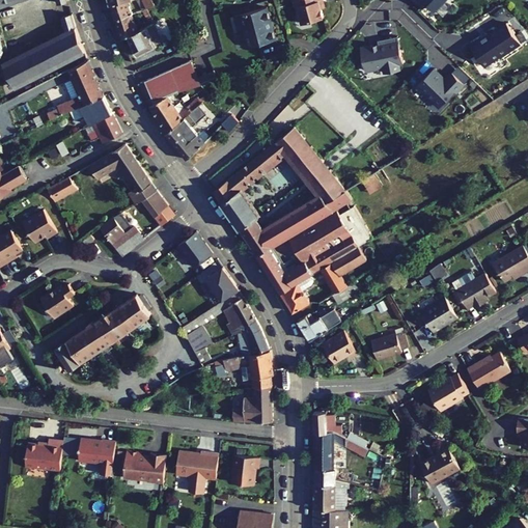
[(0,54),(4,53),(0,34),(0,6),(20,0),(59,0),(61,5),(68,0),(0,0),(0,54)]
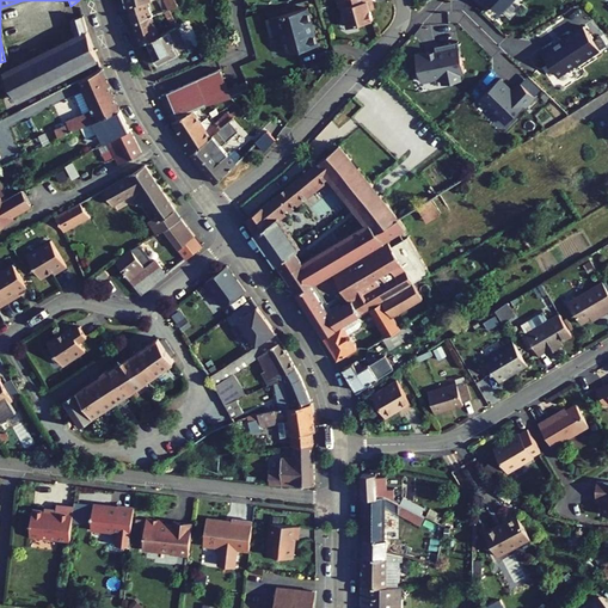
[(149,0),(143,0),(129,4),(135,23),(155,16),(149,0)]
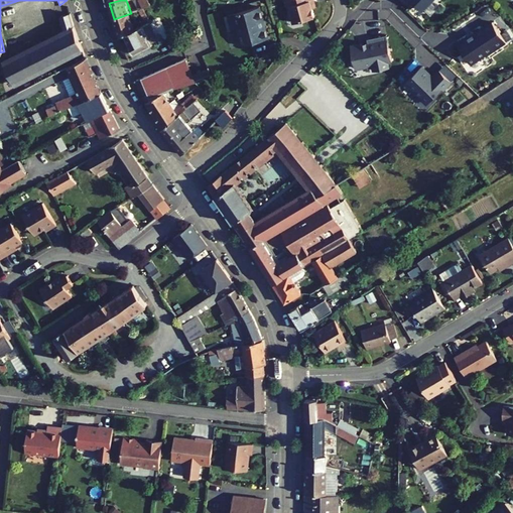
[(134,0),(140,11),(144,9),(140,0),(134,0)]
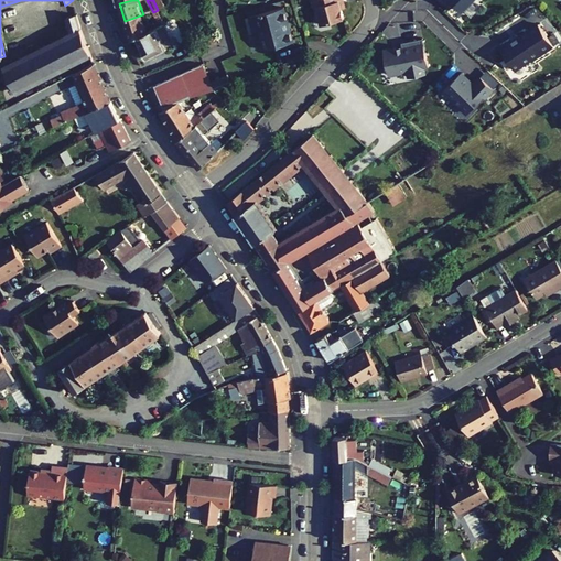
[(162,0),(153,0),(158,10),(165,8),(162,0)]
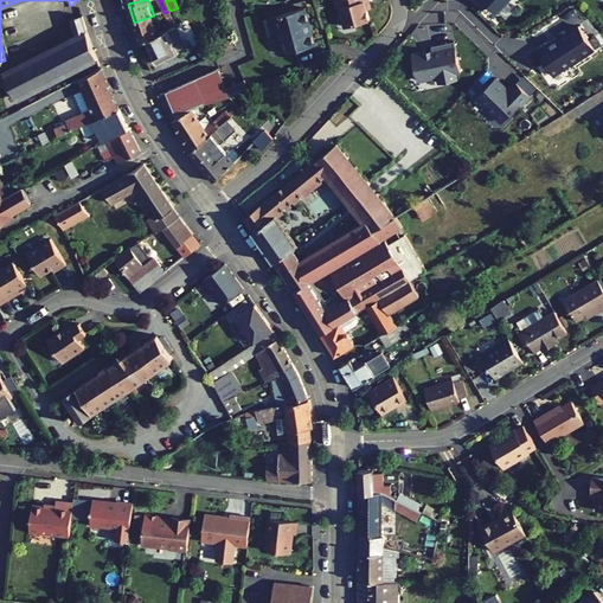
[(369,0),(335,0),(338,11),(341,10),(346,29),(371,23),(366,6),(370,5),(369,0)]
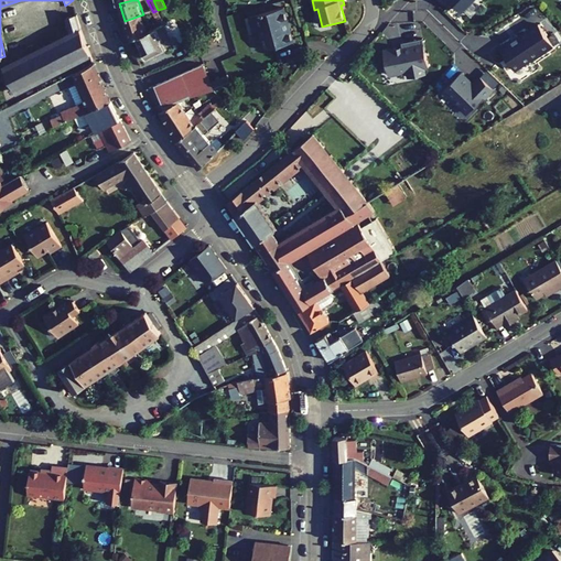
[(445,0),(459,12),(470,0),(445,0)]
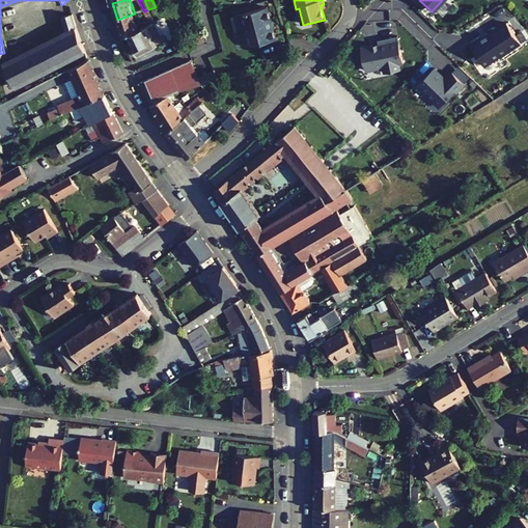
[(278,40),(270,8),(234,18),(239,32),(246,30),(251,48),(278,40)]
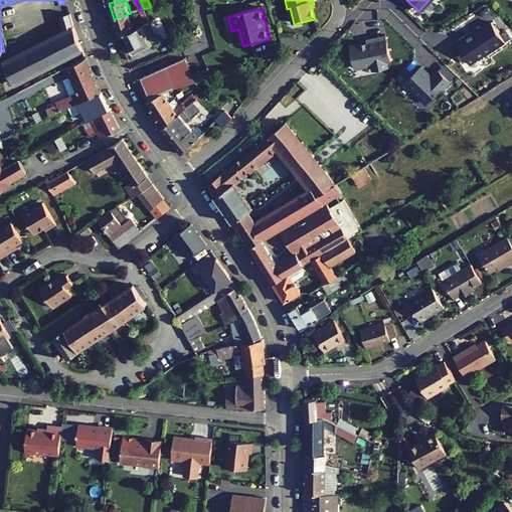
[(147,27),(151,24),(144,9),(140,11),(147,27)]
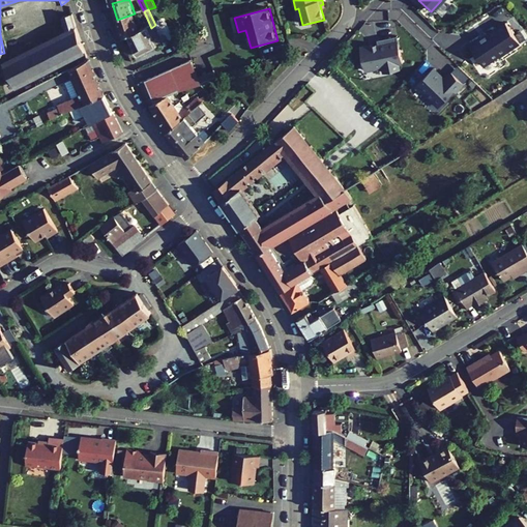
[(4,64),(16,87),(86,51),(74,13),(64,18),(68,31),(4,64)]
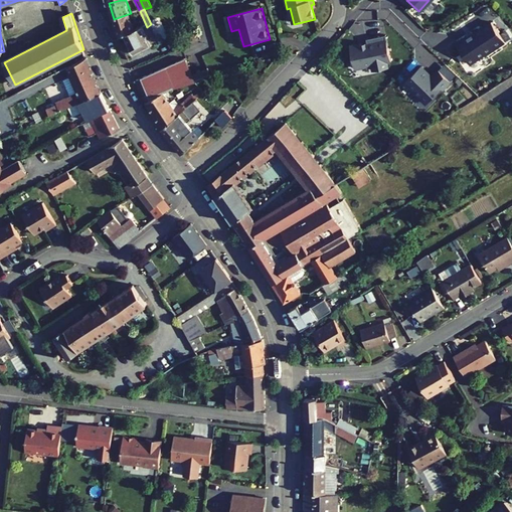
[(131,13),(114,19),(121,38),(127,36),(137,31),(131,13)]
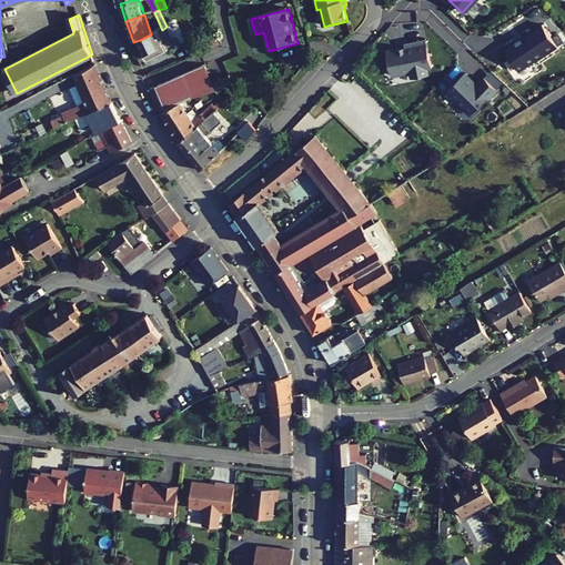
[(513,42),(502,51),(517,72),(533,61),(534,62),(555,48),(541,26),(514,44),(513,42)]
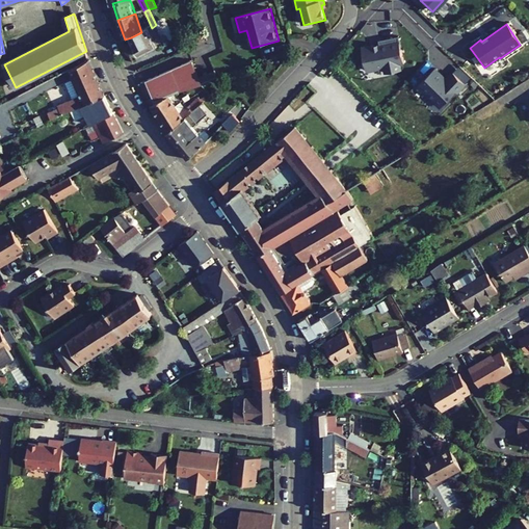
[(131,37),(140,56),(159,48),(158,46),(161,45),(163,48),(169,45),(165,36),(162,37),(156,25),(152,28),(141,32),(131,37)]
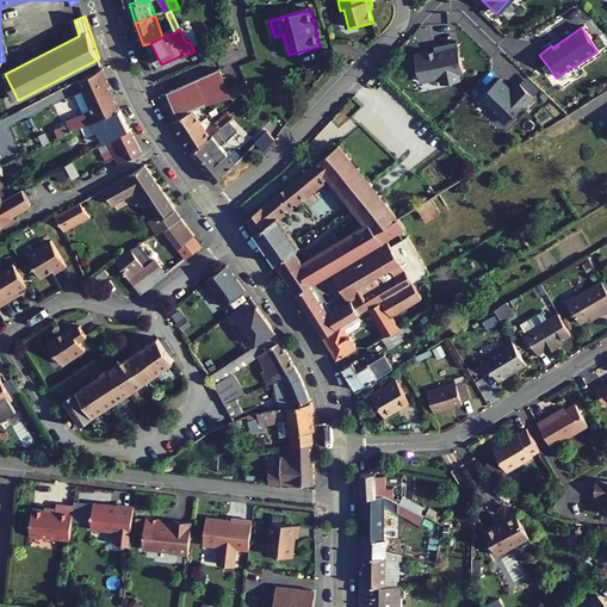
[(240,49),(236,41),(208,53),(211,62),(214,61),(217,60),(225,56),(240,49)]
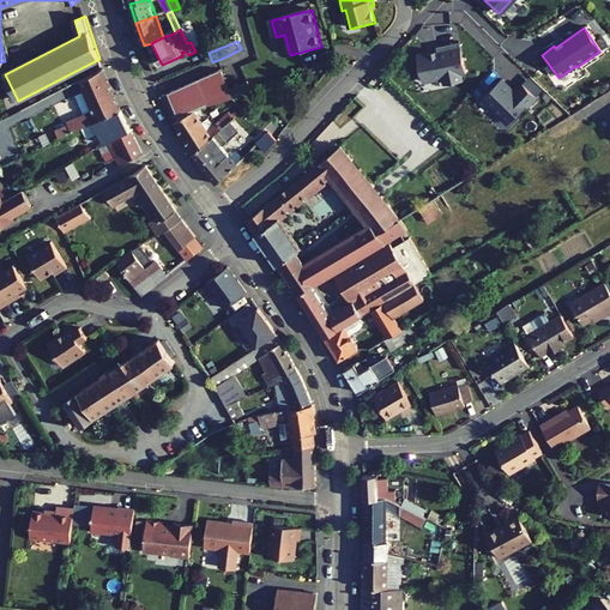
[(459,46),(446,48),(448,62),(461,61),(459,46)]
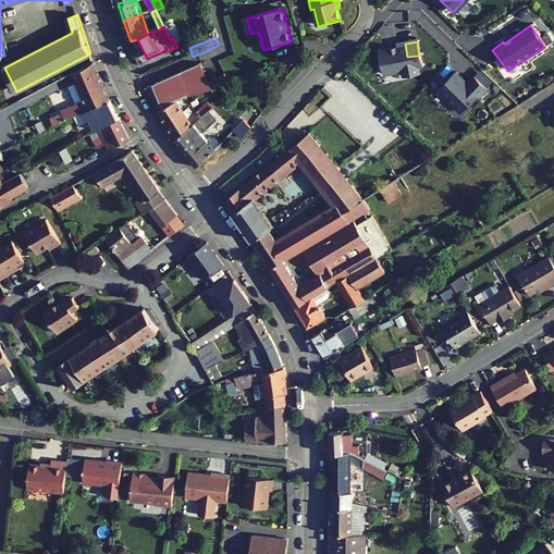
[(396,49),(377,51),(381,76),(401,73),(402,79),(417,77),(416,71),(421,70),(419,56),(407,57),(405,44),(395,45),(396,49)]
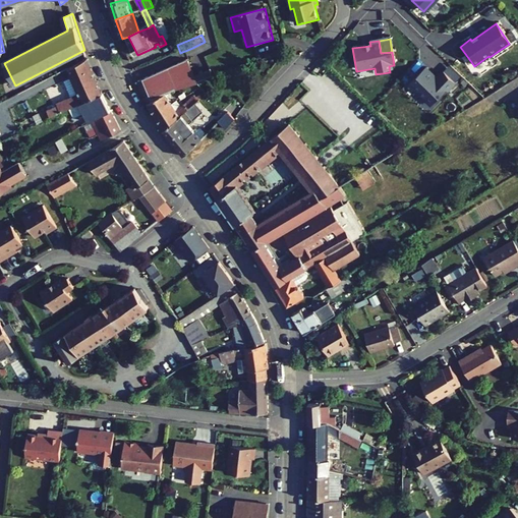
[(89,58),(69,68),(72,76),(92,66),(89,58)]
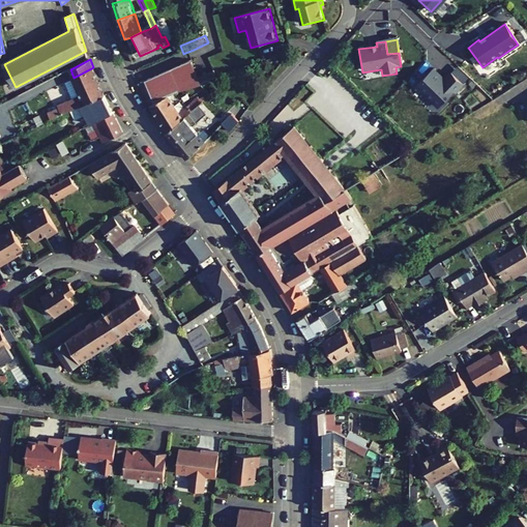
[(197,74),(192,61),(142,83),(151,106),(172,96),(201,86),(197,74)]
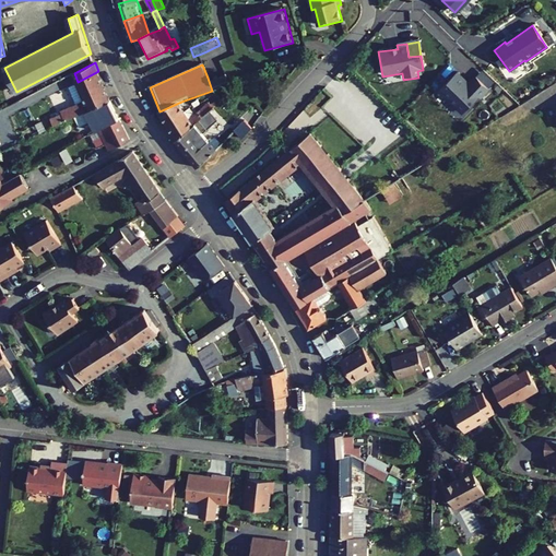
[(62,113),(66,120),(75,117),(113,101),(98,71),(78,82),(85,99),(61,110),(62,113)]
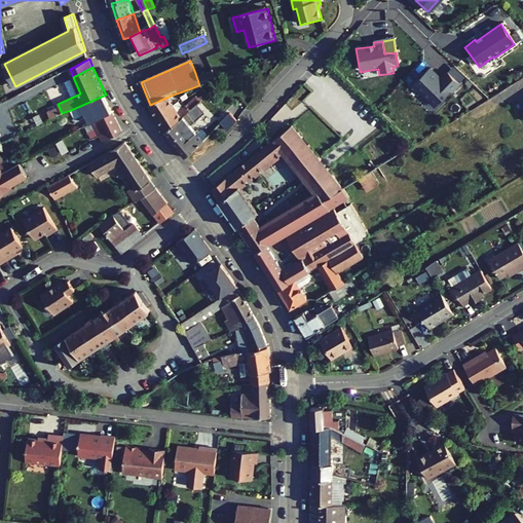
[(207,82),(201,70),(195,73),(199,85),(207,82)]
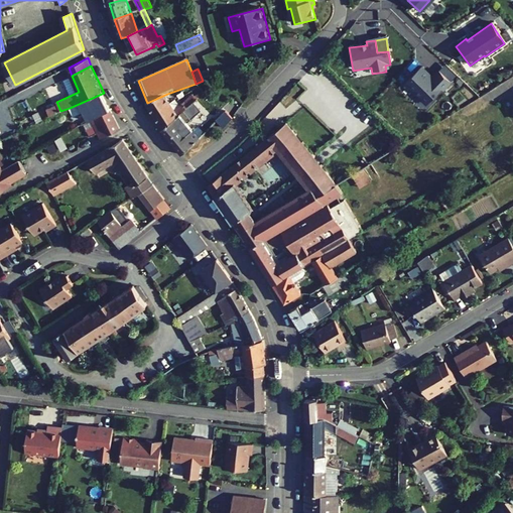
[(424,107),(447,84),(436,74),(429,81),(419,70),(403,87),(424,107)]
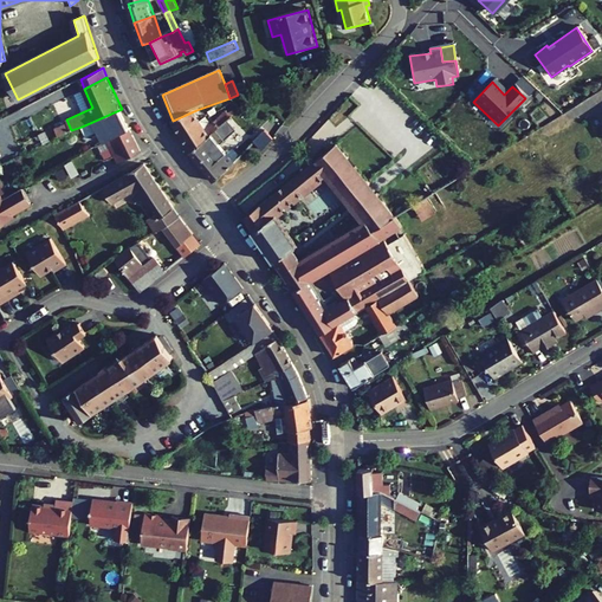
[(131,133),(122,109),(82,127),(86,138),(99,133),(103,142),(115,136),(117,140),(131,133)]
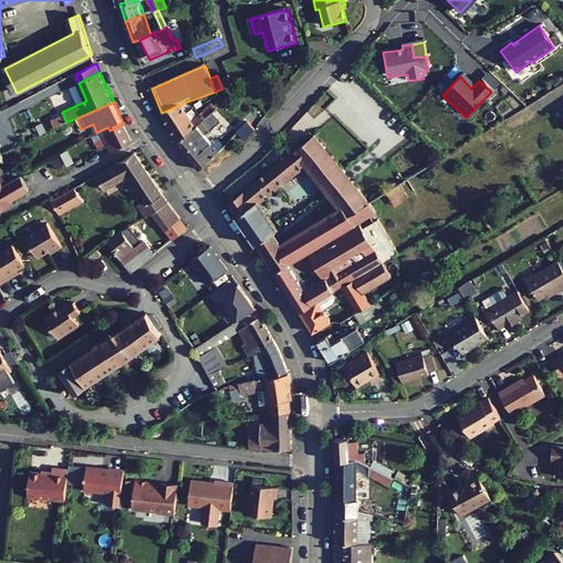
[(162,113),(180,141),(202,122),(216,112),(214,105),(194,118),(184,103),(162,113)]
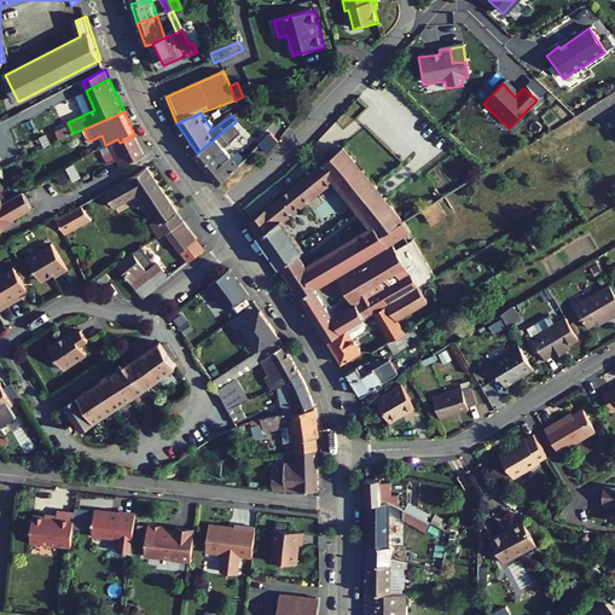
[(73,133),(69,125),(57,129),(62,139),(73,133)]
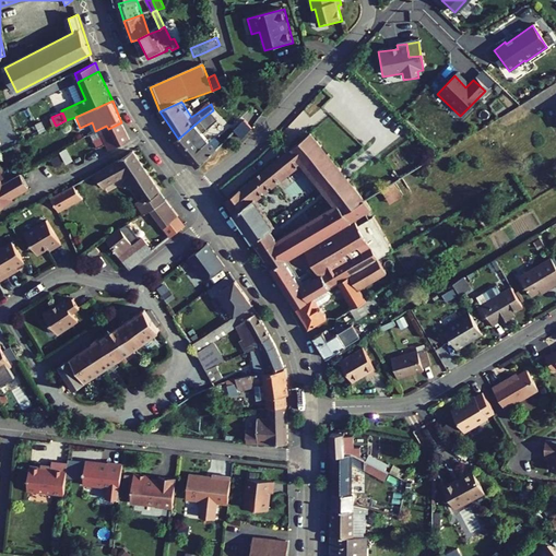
[(199,168),(219,149),(204,132),(205,131),(204,129),(206,127),(200,120),(178,139),(176,140),(199,168)]
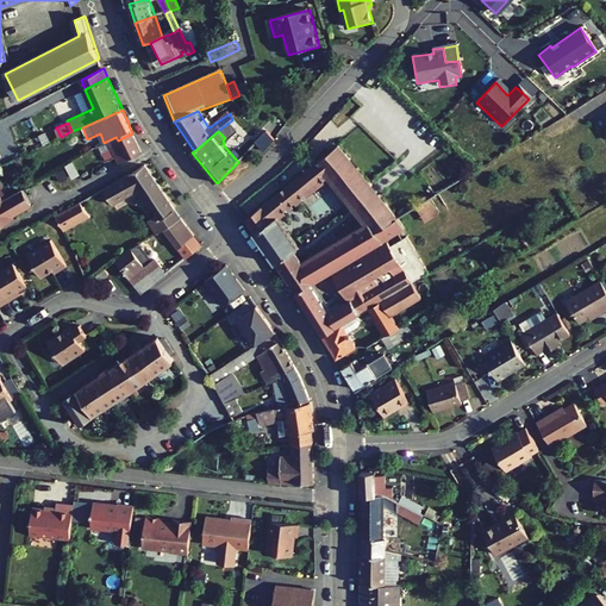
[(268,131),(256,143),(264,152),(276,141),(268,131)]
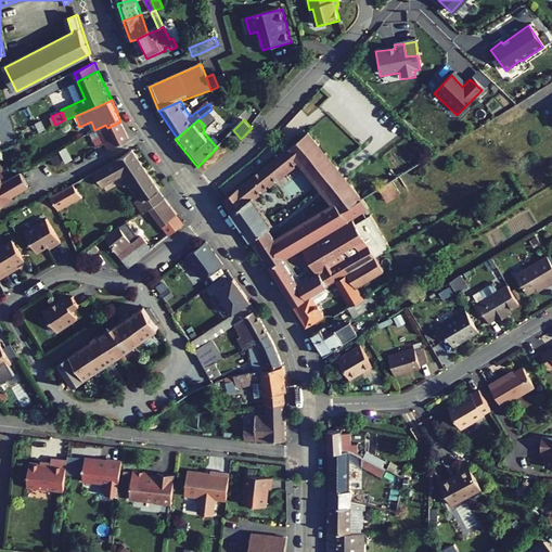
[(129,140),(120,122),(107,128),(105,125),(94,130),(91,132),(98,145),(105,142),(108,149),(129,140)]
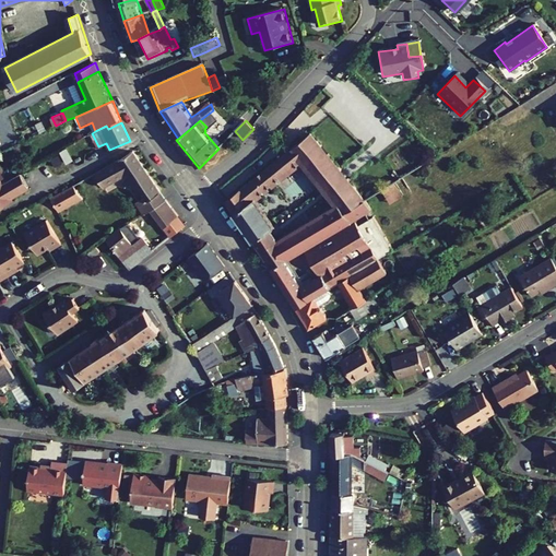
[(282,237),(260,251),(272,270),(285,261),(307,249),(353,222),(367,212),(371,210),(366,201),(311,134),(291,151),(302,163),(336,205),(282,237)]
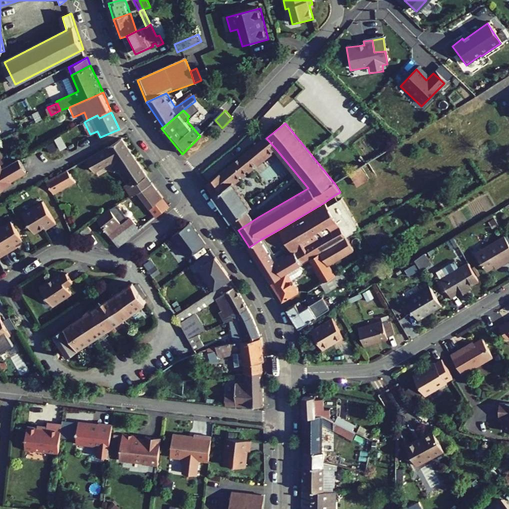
[(266,138),(261,143),(269,154),(276,149),(266,138)]
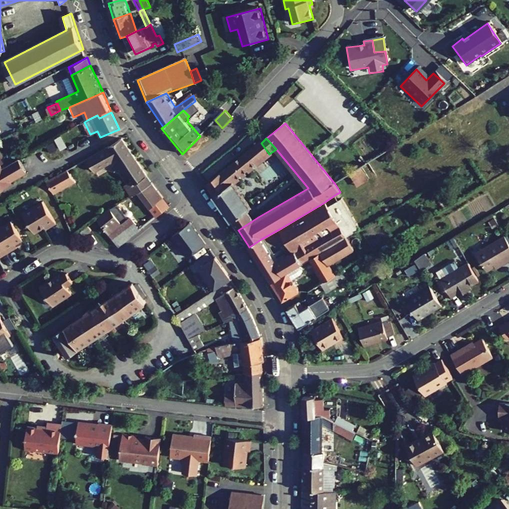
[(122,139),(87,158),(95,173),(118,161),(135,186),(149,177),(122,139)]
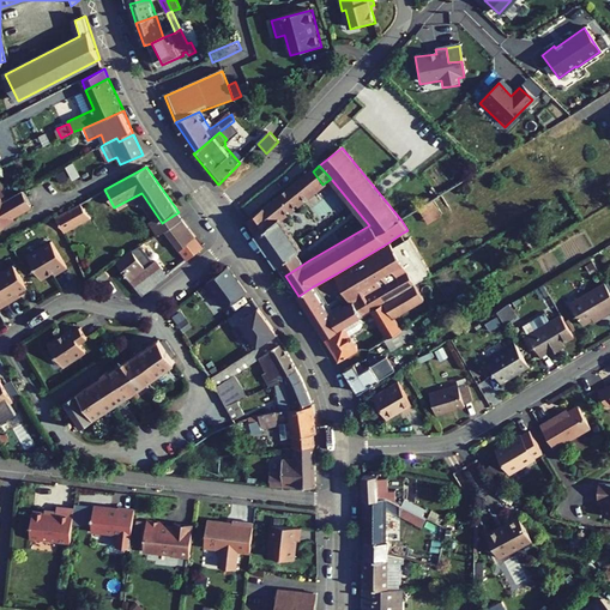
[(313,171),(251,223),(281,269),(303,252),(282,219),(322,185),(313,171)]
